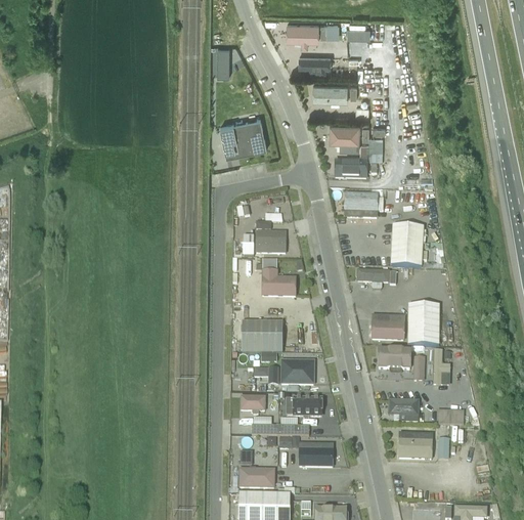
[(320,38),(320,20),(288,19),(288,38),(302,38),(302,44),(309,44),(309,38),(320,38)]
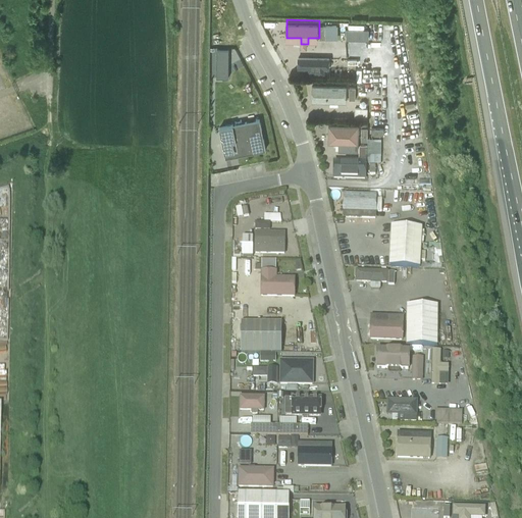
[(228,46),(217,46),(216,74),(228,74),(228,46)]
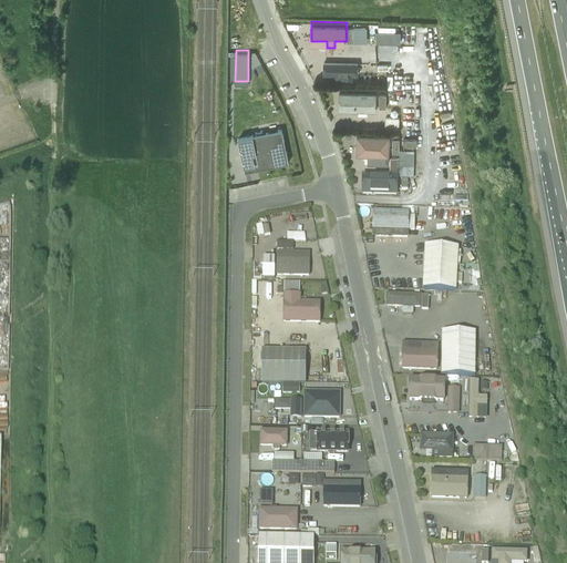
[(333,74),(359,75),(359,58),(325,57),(325,70),(333,71),(333,74)]
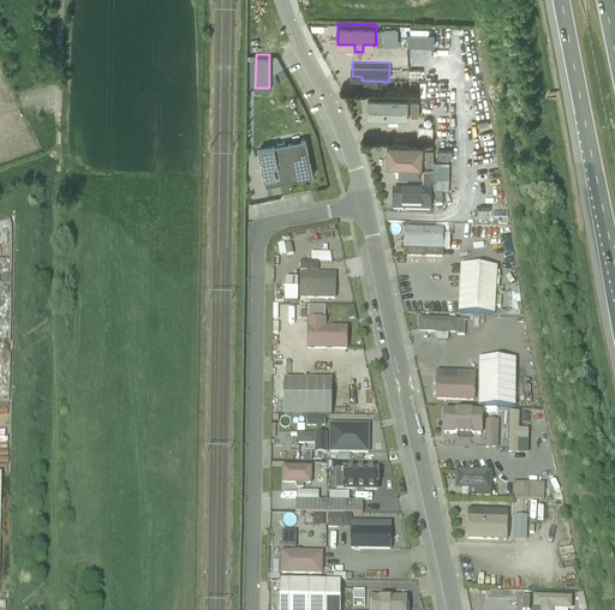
[(410,90),(362,90),(362,109),(410,109),(410,90)]
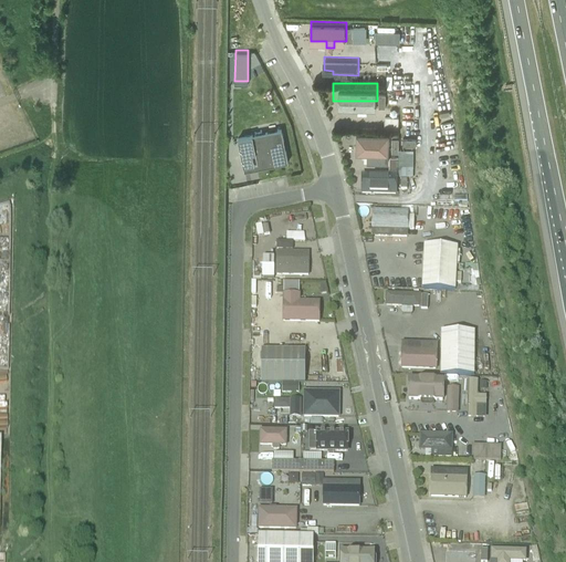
[(30,93),(24,95),(29,104),(34,102),(30,93)]
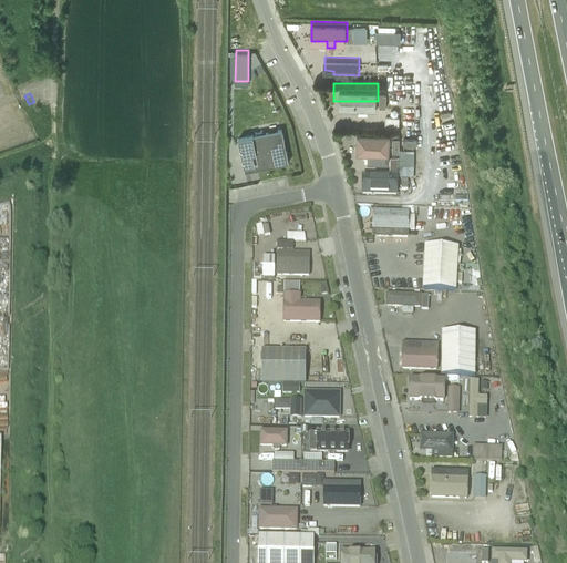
[(387,112),(385,122),(400,122),(400,112),(387,112)]
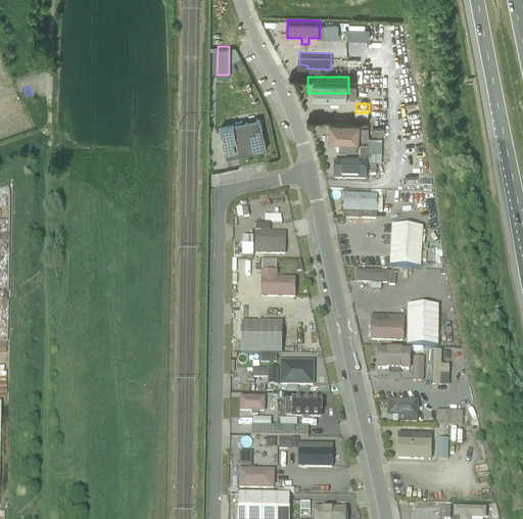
[(231,122),(220,124),(226,154),(230,153),(237,151),(237,152),(239,151),(266,146),(262,125),(259,115),(233,122),(233,121),(231,122)]
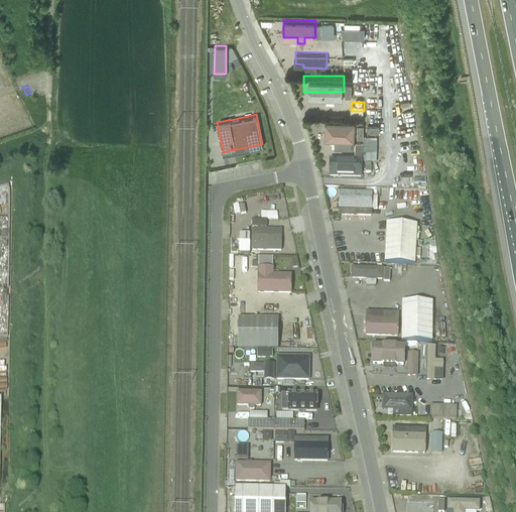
[(353,121),(325,120),(324,138),(353,139),(353,121)]
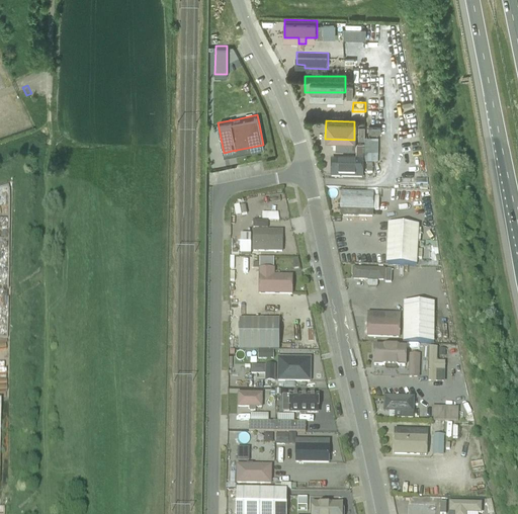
[(363,156),(330,157),(331,176),(363,175),(363,156)]
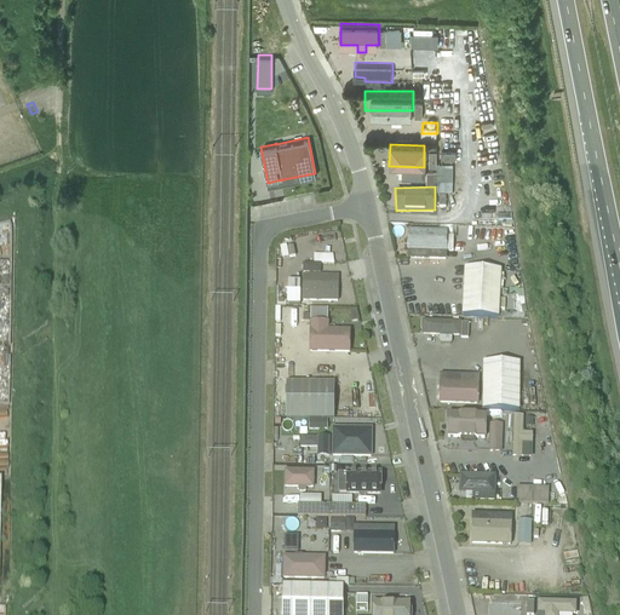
[(0,241),(7,241),(7,226),(10,226),(10,220),(0,220),(0,241)]
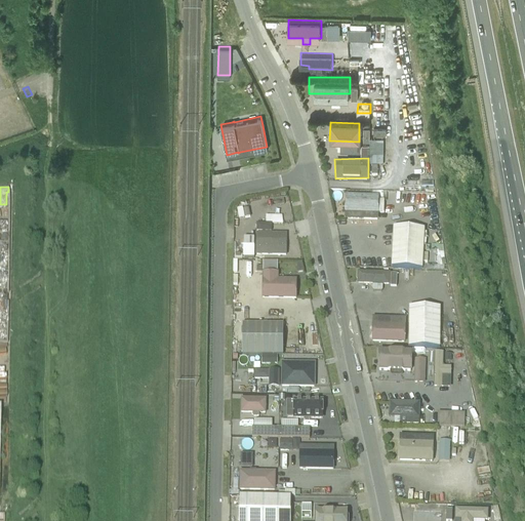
[(271,193),(271,203),(290,203),(290,196),(286,196),(285,193),(271,193)]
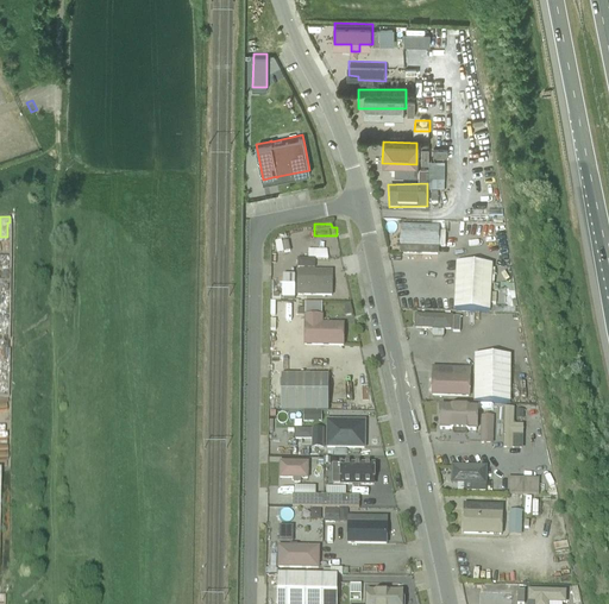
[(434,228),(400,226),(400,247),(433,249),(434,228)]
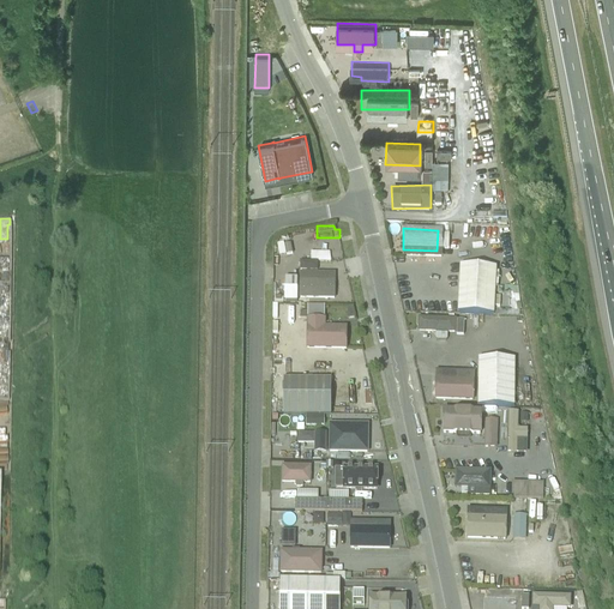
[(458,260),(456,309),(493,311),(497,263),(458,260)]
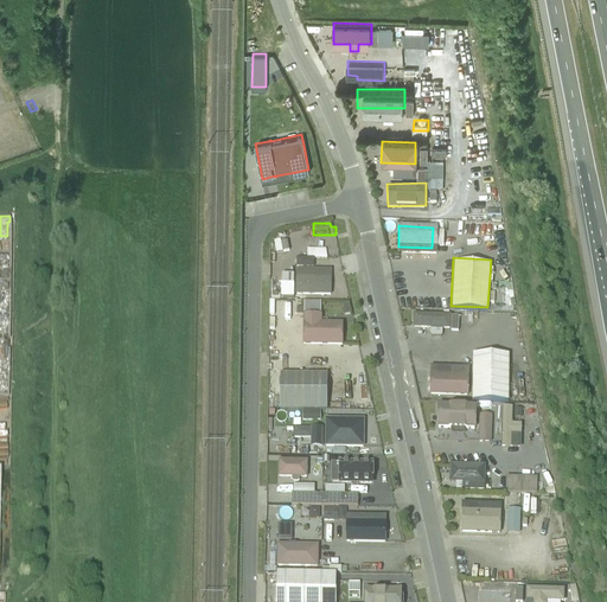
[(328,263),(292,263),(293,290),(328,290),(328,263)]
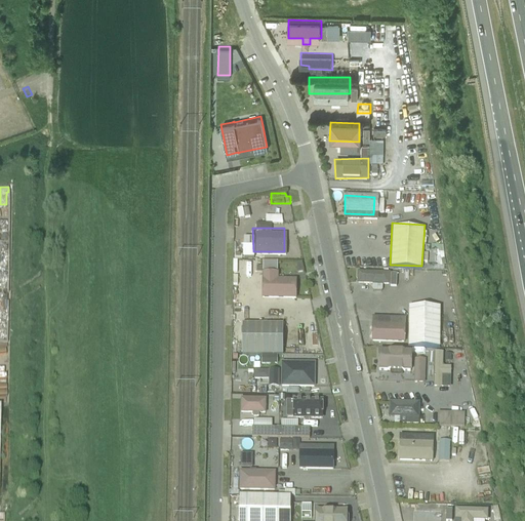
[(391,267),(356,266),(356,281),(390,282),(391,267)]
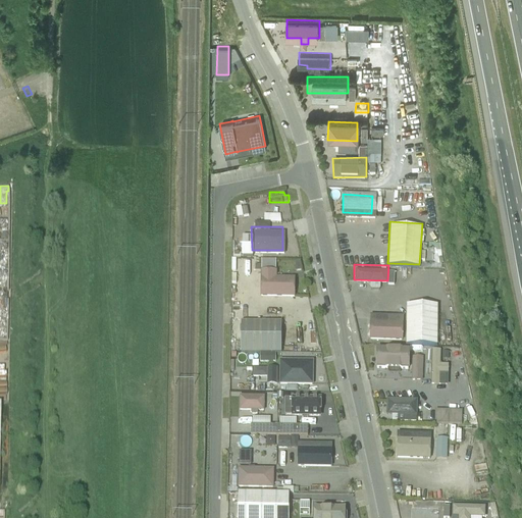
[(260,268),(262,293),(294,292),(294,273),(277,273),(277,267),(260,268)]
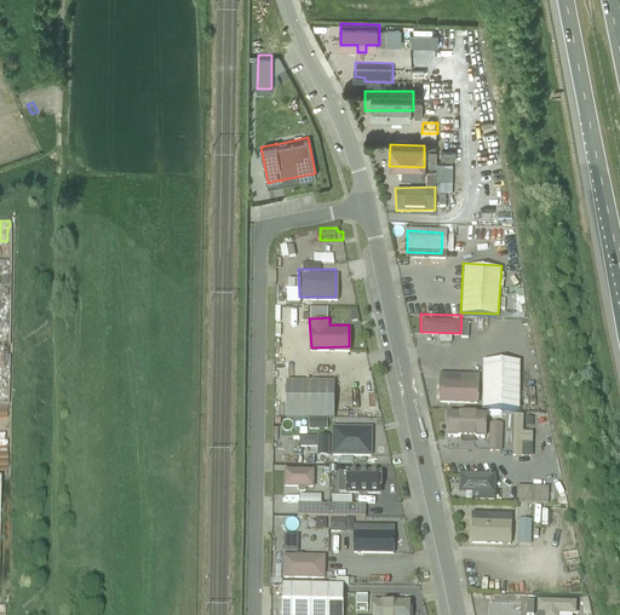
[(481,379),(437,379),(437,401),(481,401),(481,404),(520,406),(520,357),(481,356),(481,379)]
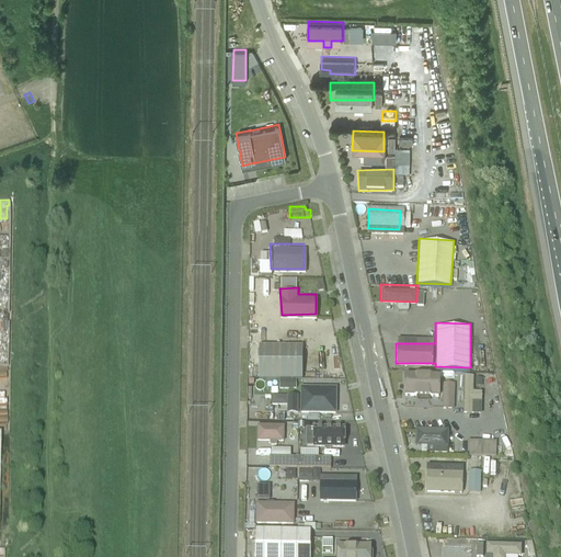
[(254,375),(302,376),(302,342),(255,342),(254,375)]
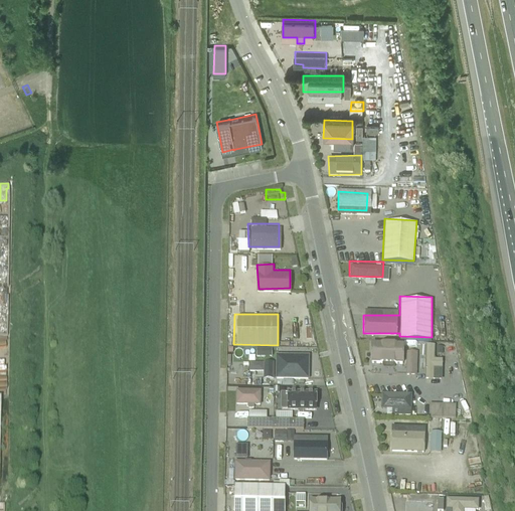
[(405,342),(366,342),(366,361),(406,362),(405,344),(405,342)]
